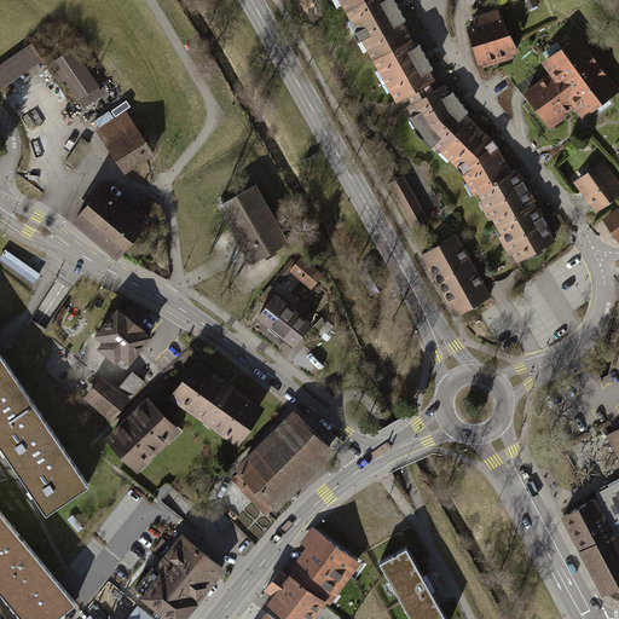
[(340,0),(347,12),(368,0),(340,0)]
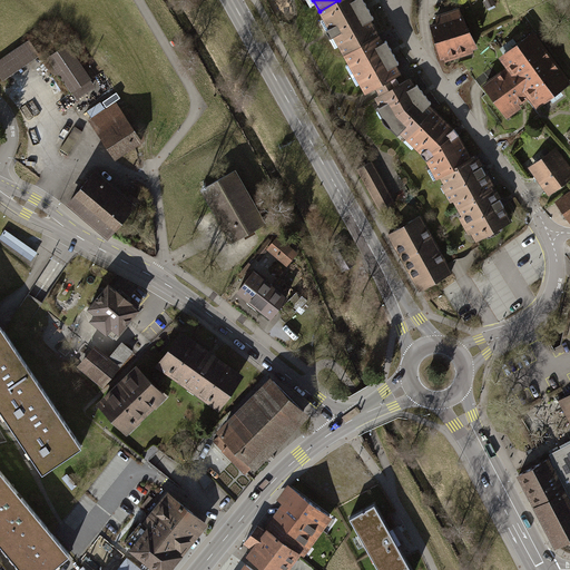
[(343,52),(380,32),(362,0),(338,0),(320,11),(343,52)]
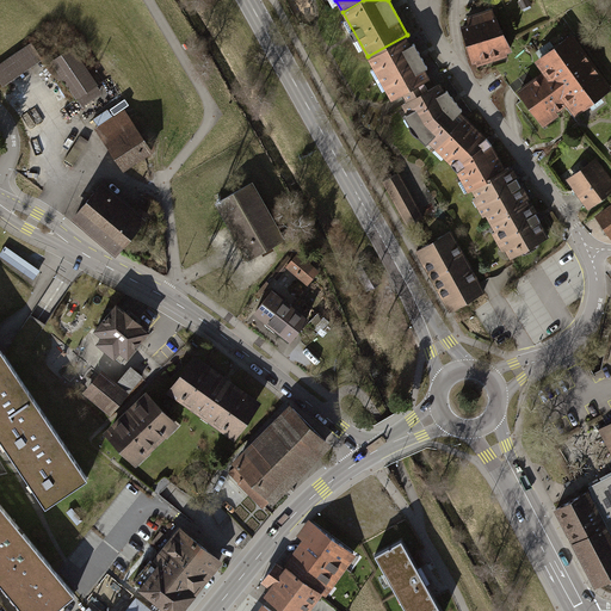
[(493,10),(467,19),(469,28),(462,30),(475,67),(508,55),(493,10)]
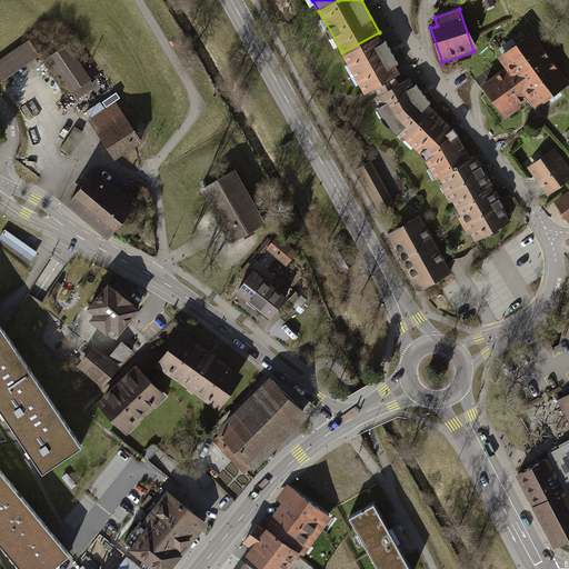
[(0,31),(0,53),(10,48),(0,31)]
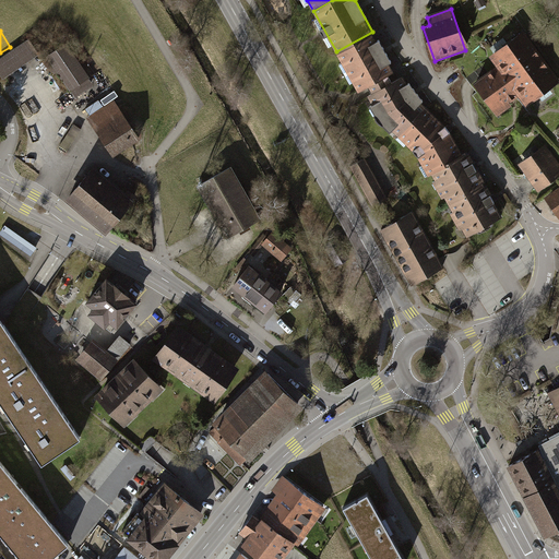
[(360,93),(396,73),(372,32),(336,51),(360,93)]
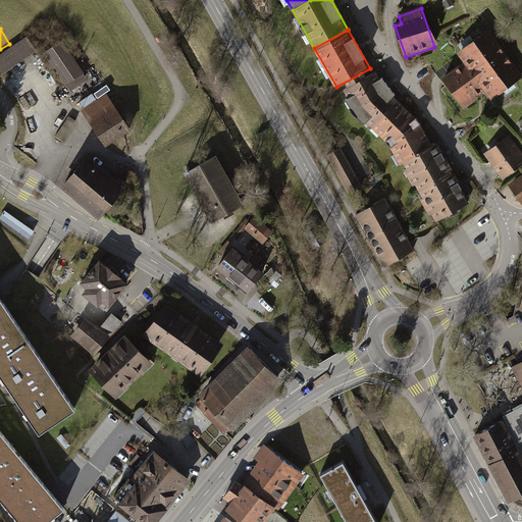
[(521,72),(490,32),(458,56),(464,64),(441,81),(464,110),(485,94),(492,103),(521,80),(521,72)]
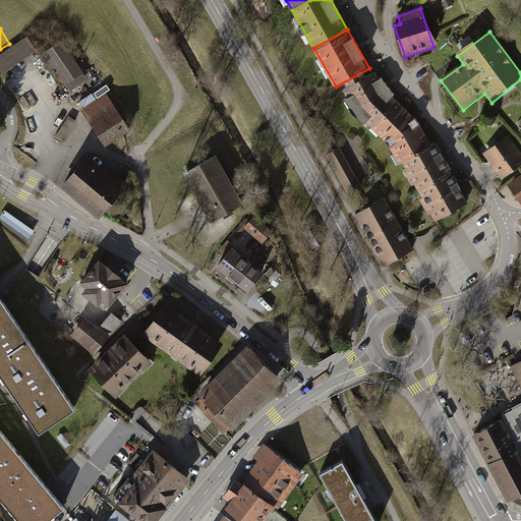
[(0,66),(4,72),(39,50),(29,36),(0,53),(0,66)]
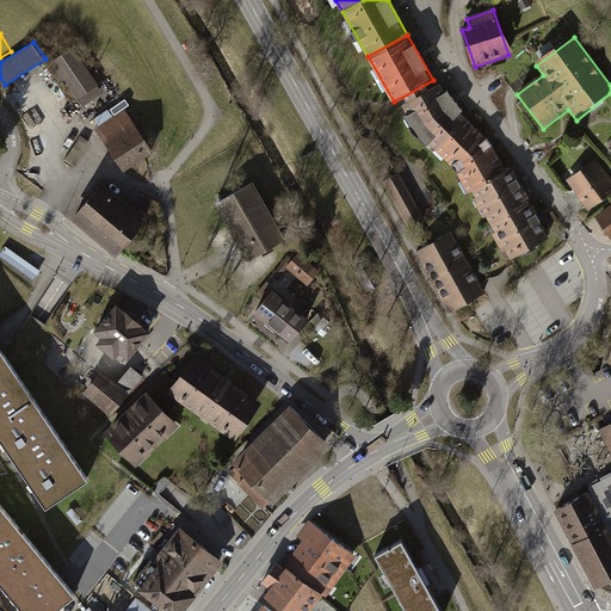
[(79,47),(55,59),(80,106),(104,94),(79,47)]
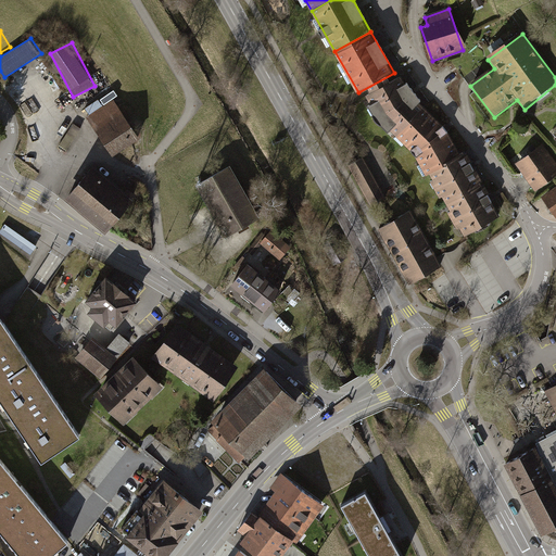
[(392,134),(421,105),(411,96),(402,79),(365,101),(377,122),(390,136),(392,134)]
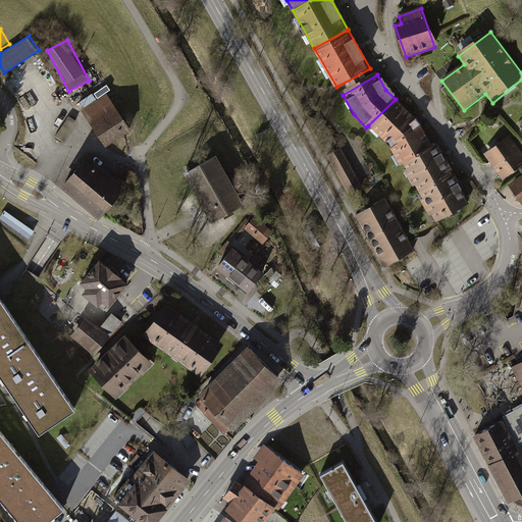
[(107,146),(134,129),(109,92),(83,108),(107,146)]
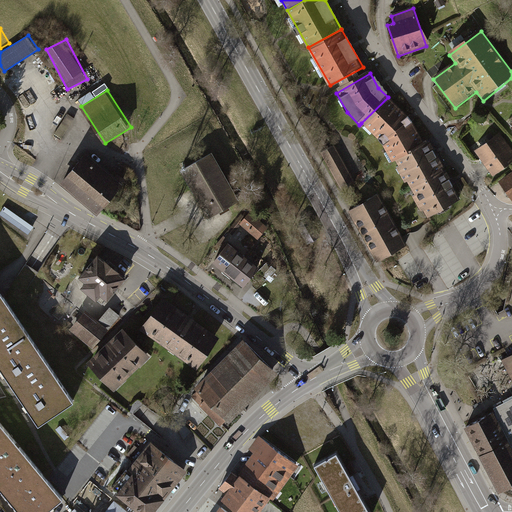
[(361,123),(381,142),(395,164),(426,146),(410,119),(388,97),(361,123)]
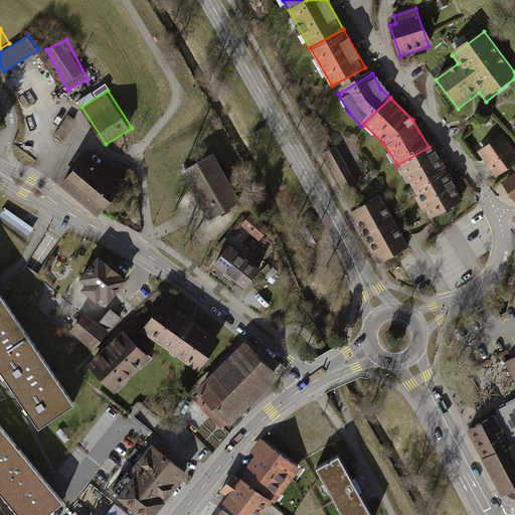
[(56,135),(62,139),(75,119),(69,115),(56,135)]
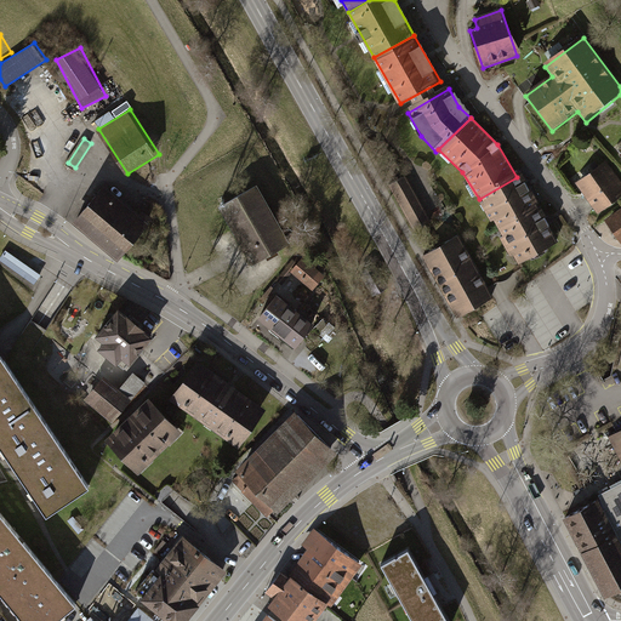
[(620,181),(607,161),(576,183),(597,212),(620,195),(620,181)]
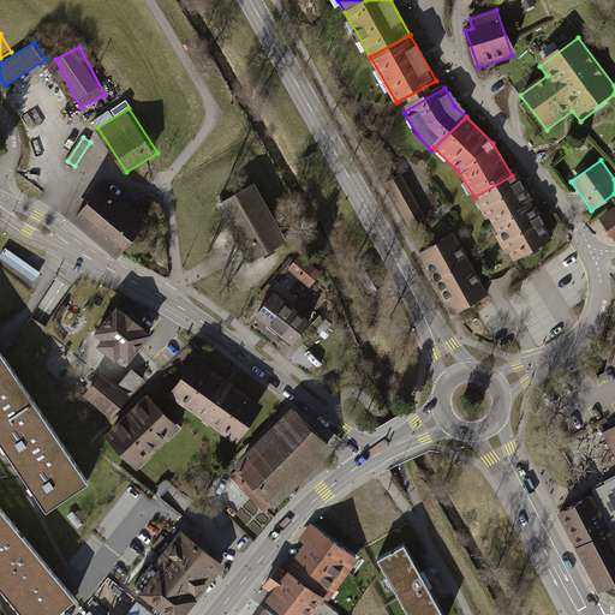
[(475,197),(495,230),(535,206),(514,173),(512,175),(475,197)]
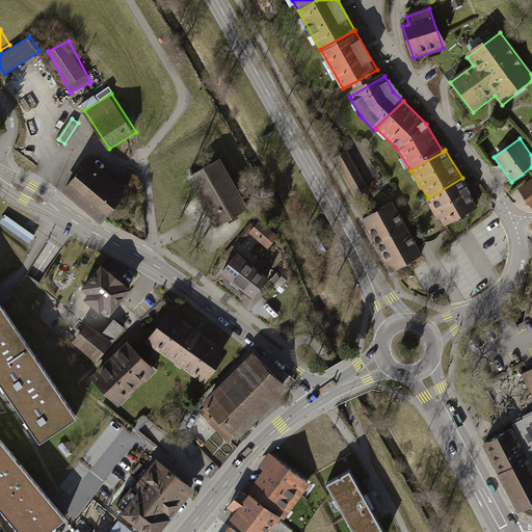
[(348,153),(334,161),(355,198),(370,190),(348,153)]
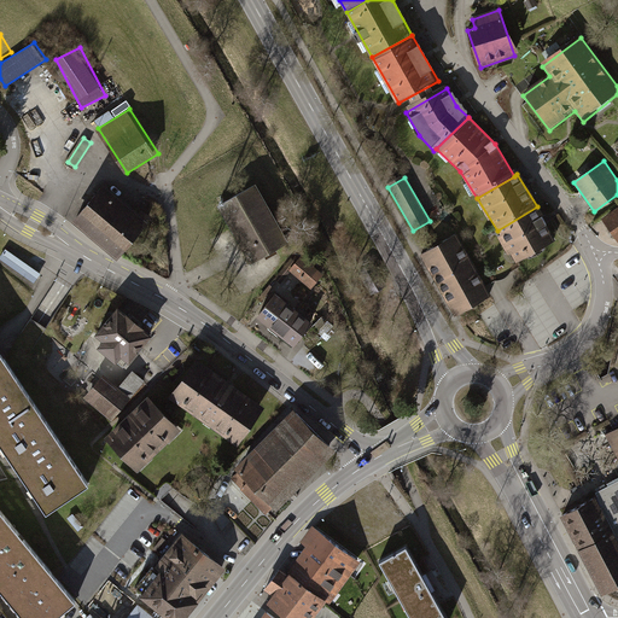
[(149,222),(104,184),(76,217),(121,256),(149,222)]
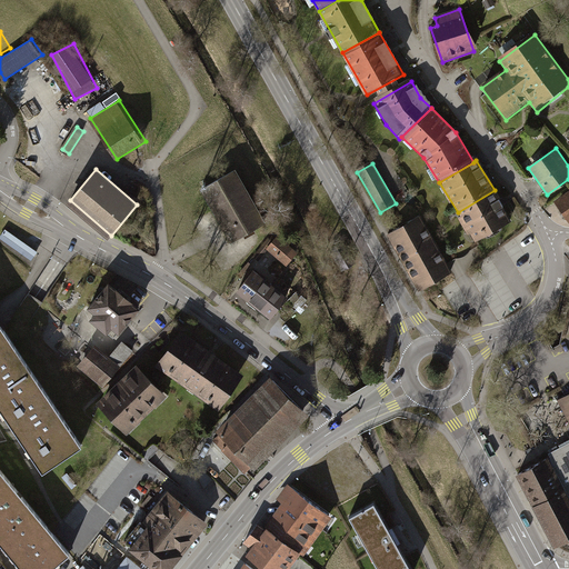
[(263,223),(235,170),(199,188),(228,242),(263,223)]
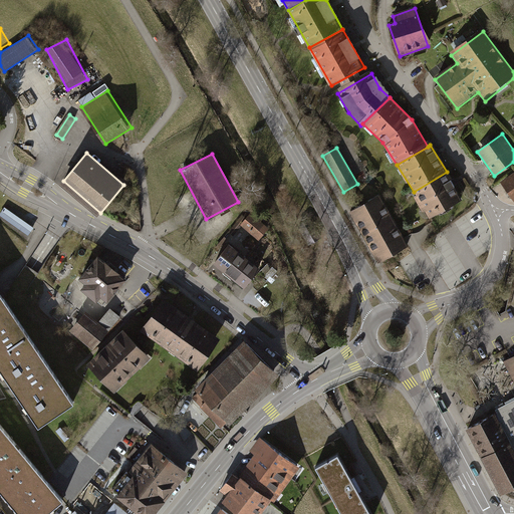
[(513,171),(500,182),(513,201),(513,171)]
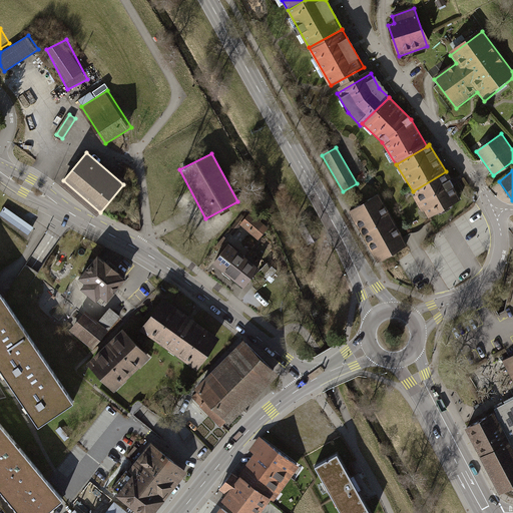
[(463,201),(446,171),(413,191),(430,220),(463,201)]
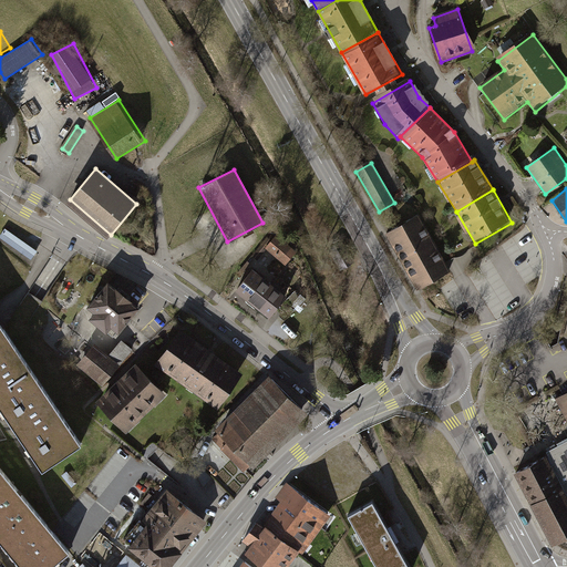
[(420,218),(389,236),(418,288),(449,271),(420,218)]
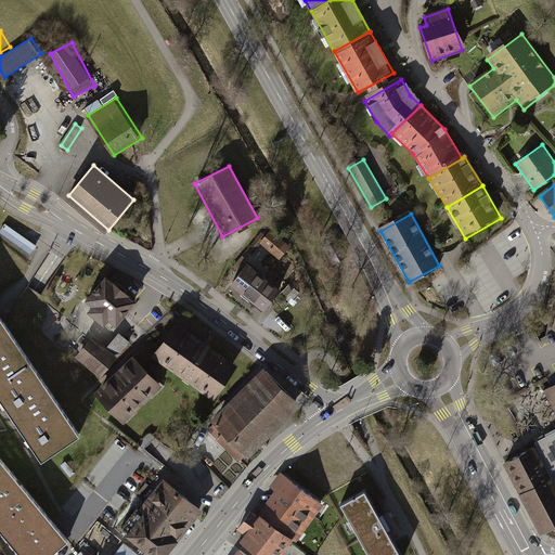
[(4,223),(0,230),(0,232),(30,255),(37,246),(4,223)]
